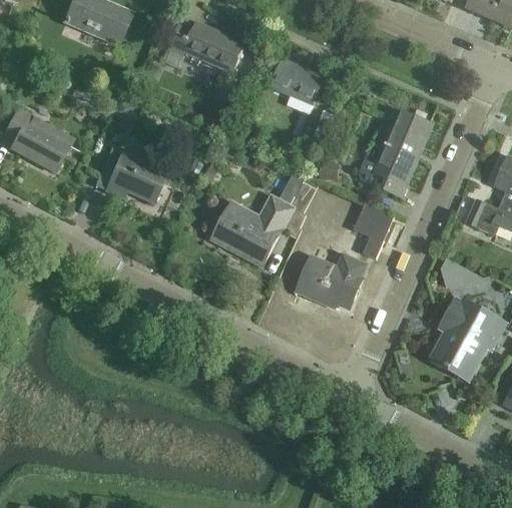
[(118,43),(123,31),(131,12),(102,0),(72,0),(63,20),(118,43)]
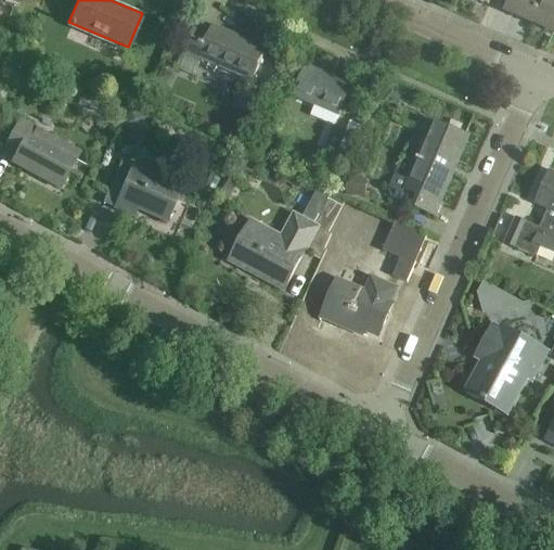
[(506,0),(503,9),(531,21),(540,0),(506,0)]
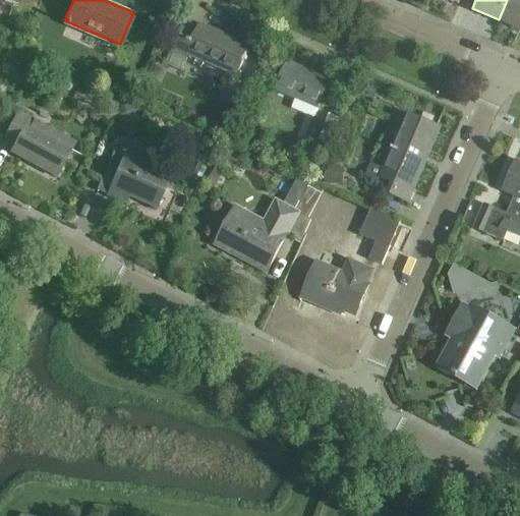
[(507,0),(499,19),(519,27),(519,0),(507,0)]
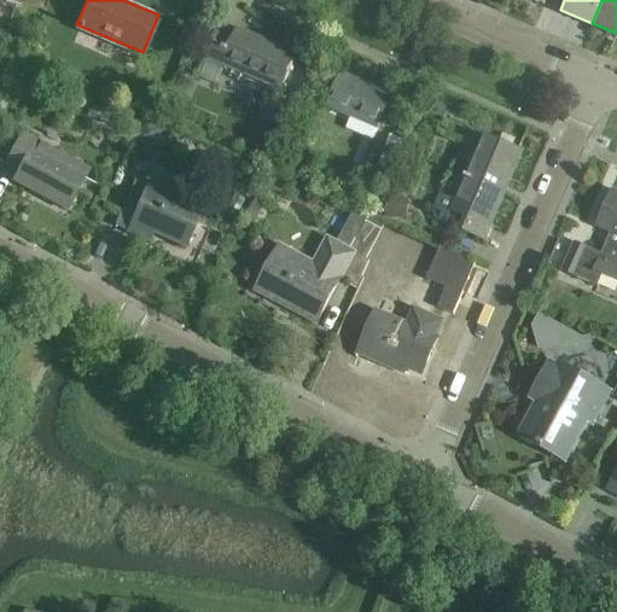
[(279,86),(285,74),(295,51),(237,25),(232,36),(215,29),(203,58),(221,66),(223,62),(279,86)]
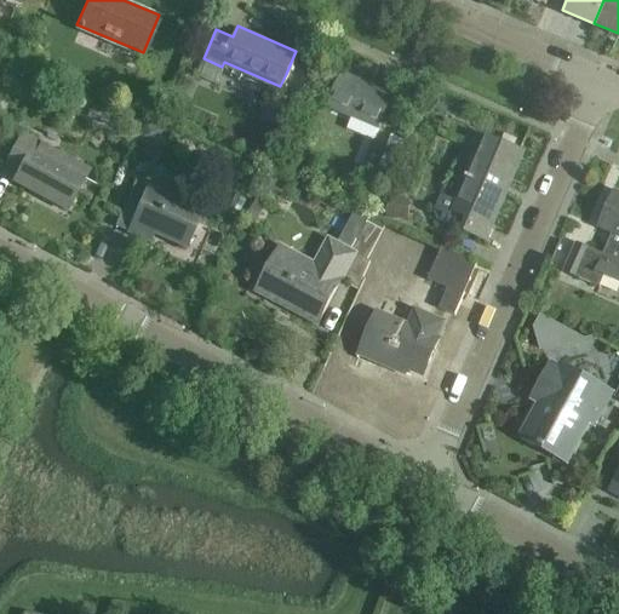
[(327,103),(351,113),(345,125),(372,136),(391,92),(340,70),(327,103)]
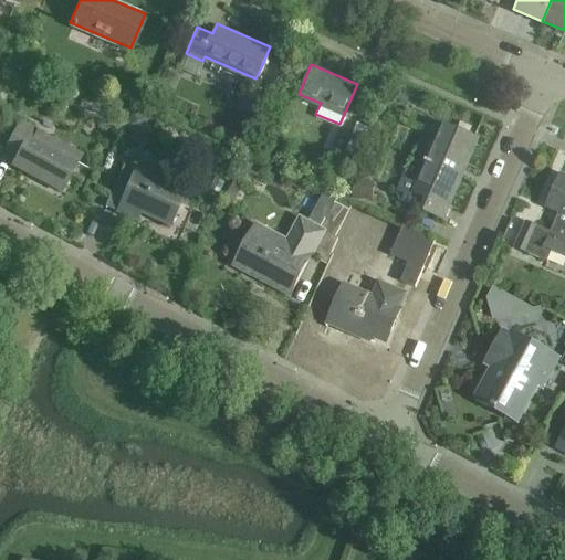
[(23,69),(18,81),(28,85),(33,73),(23,69)]
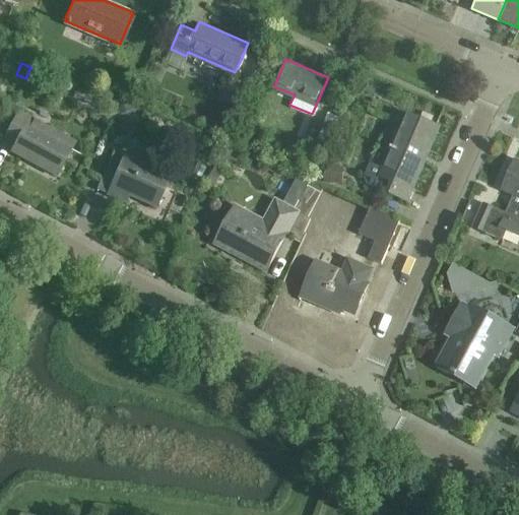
[(119,99),(112,114),(127,121),(134,106),(119,99)]
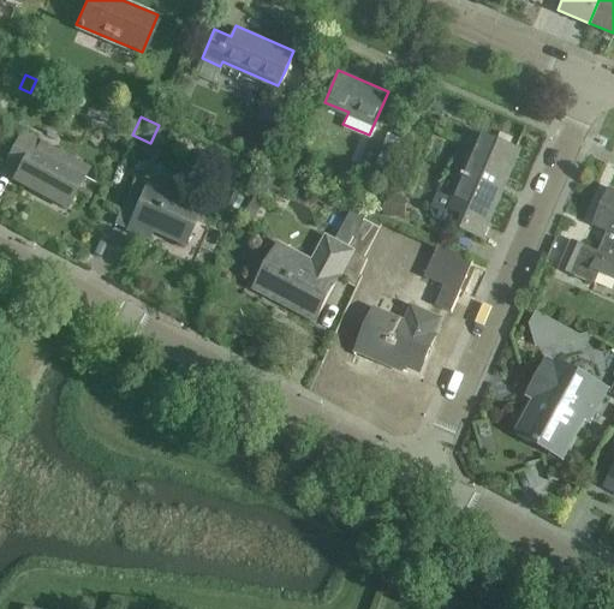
[(22,129),(5,161),(17,168),(12,177),(65,204),(87,163),(22,129)]
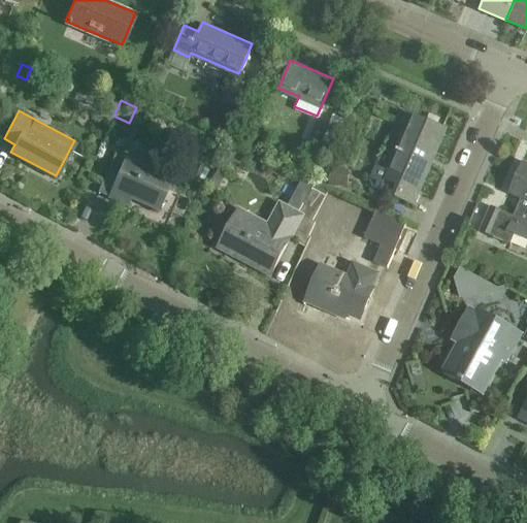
[(412,112),(403,131),(397,144),(428,158),(430,154),(432,155),(445,127),(412,112)]
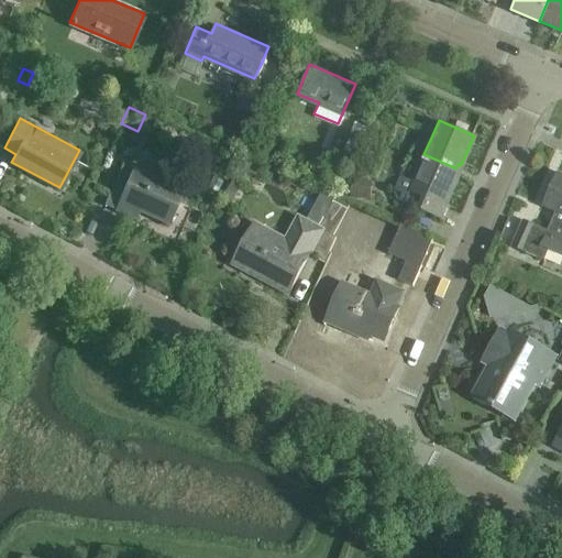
[(354,121),(350,131),(338,126),(327,151),(349,160),(364,126),(354,121)]
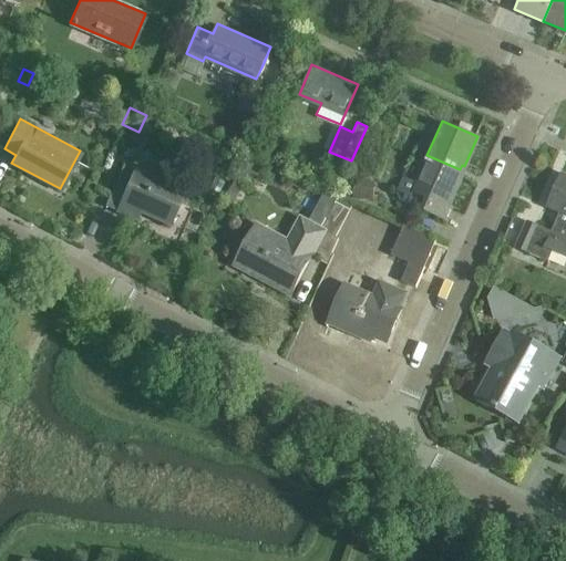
[(460,169),(426,155),(415,182),(402,176),(397,187),(397,191),(399,196),(401,198),(423,208),(445,217),(451,205),(445,203),(460,169)]
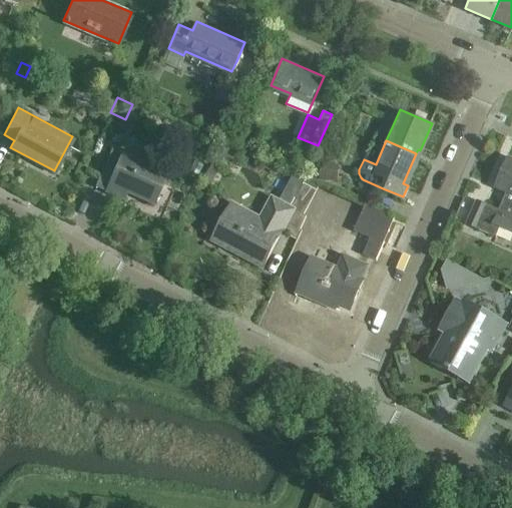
[(217,141),(213,151),(221,155),(225,145),(217,141)]
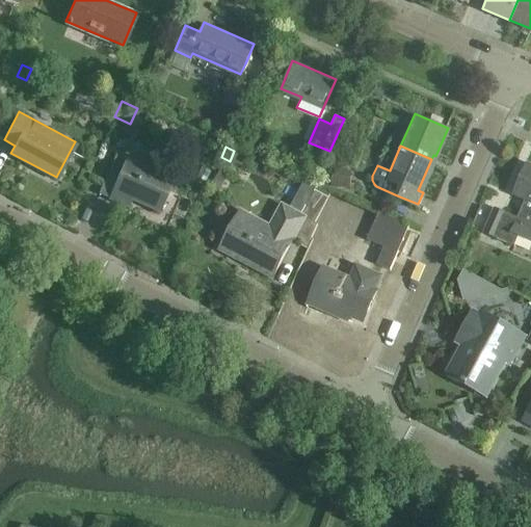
[(158,209),(166,190),(171,180),(126,160),(129,154),(116,148),(97,191),(126,204),(130,196),(158,209)]
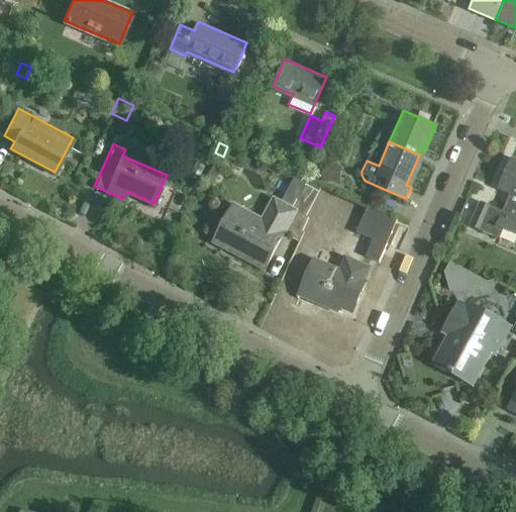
[(213,158),(209,167),(217,171),(221,162),(213,158)]
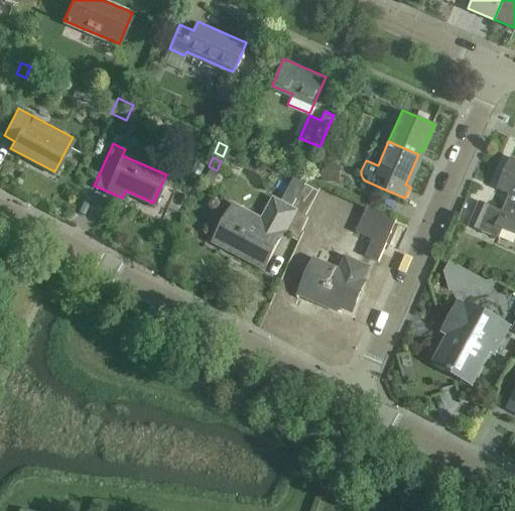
[(514,158),(510,157),(498,185),(509,189),(501,209),(479,199),(469,224),(499,236),(503,227),(514,232),(514,158)]
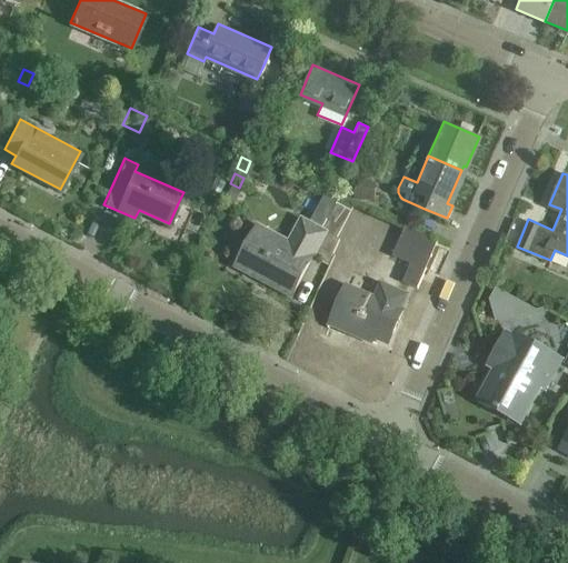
[(230,183),(225,195),(233,200),(239,188),(230,183)]
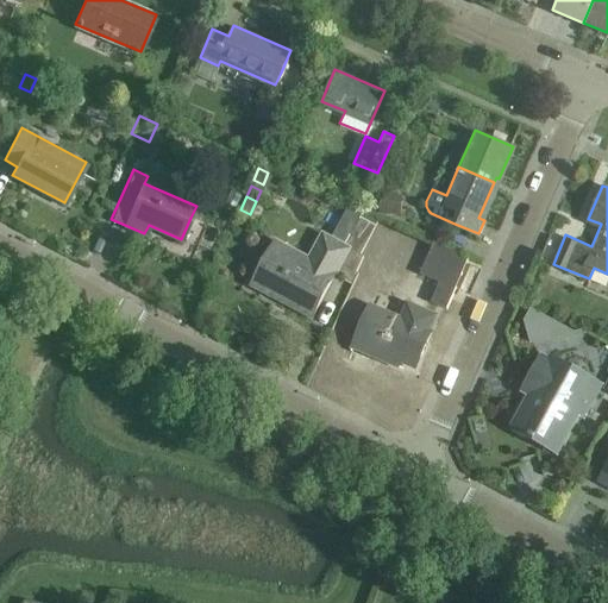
[(263,262),(252,282),(311,314),(323,293),(333,272),(350,282),(362,252),(359,251),(375,223),(359,214),(344,244),(323,232),(309,257),(275,239),(263,262)]
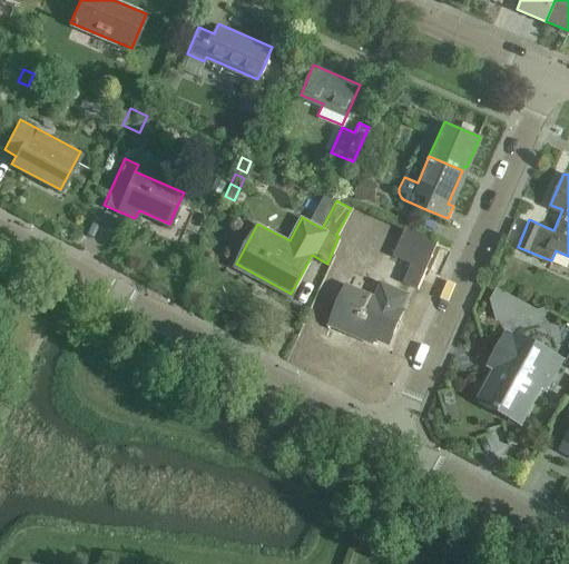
[(439,239),(406,225),(393,254),(411,261),(403,280),(418,286),(439,239)]
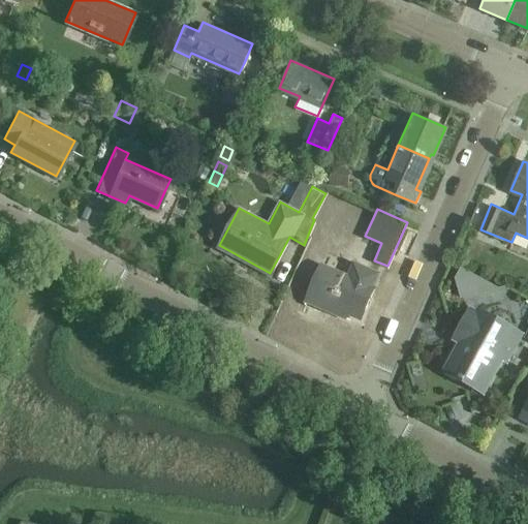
[(378,272),(359,264),(353,262),(348,274),(320,263),(305,299),(343,315),(345,311),(361,317),(373,286),(372,286),(378,272)]
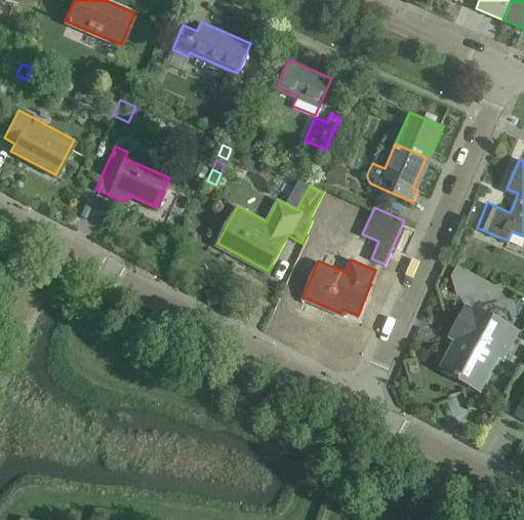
[(455,264),(450,275),(452,283),(478,276),(455,264)]
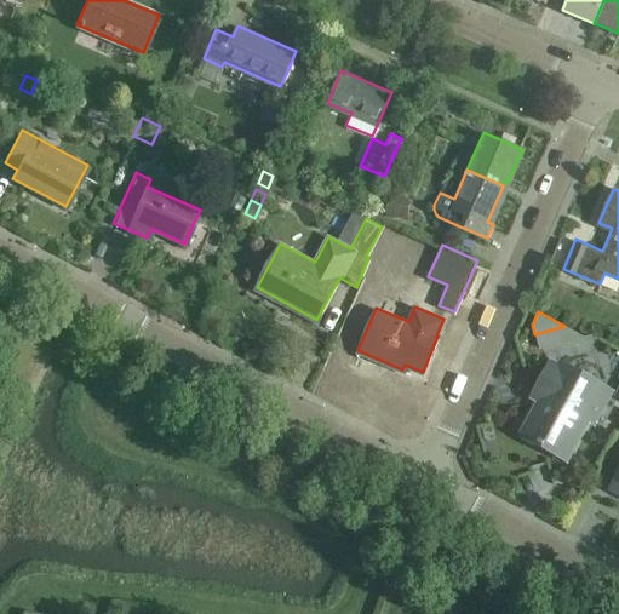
[(566,455),(577,435),(586,418),(591,420),(609,389),(571,367),(568,372),(550,362),(533,395),(542,399),(522,435),(550,451),(551,448),(566,455)]
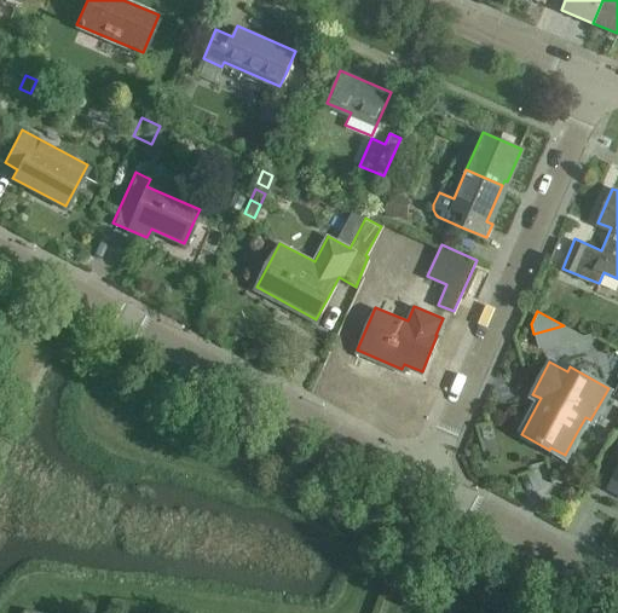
[(617,467),(607,487),(617,492),(617,467)]
